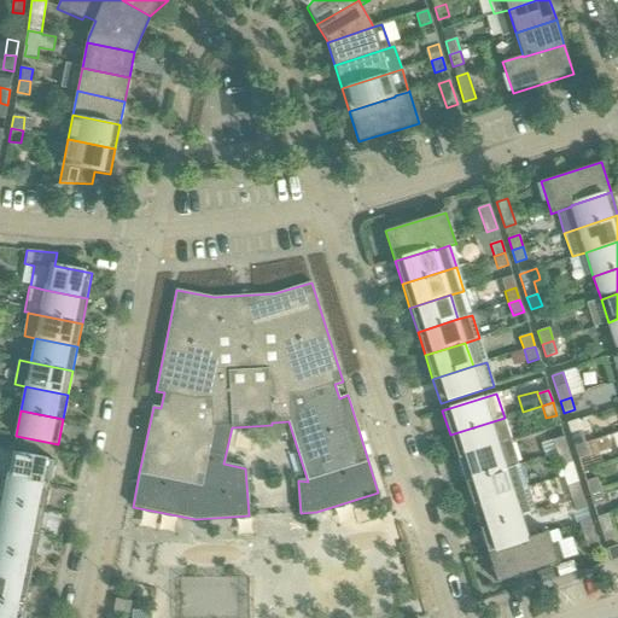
[(450,435),(458,459),(513,441),(506,418),(505,418),(450,435)]
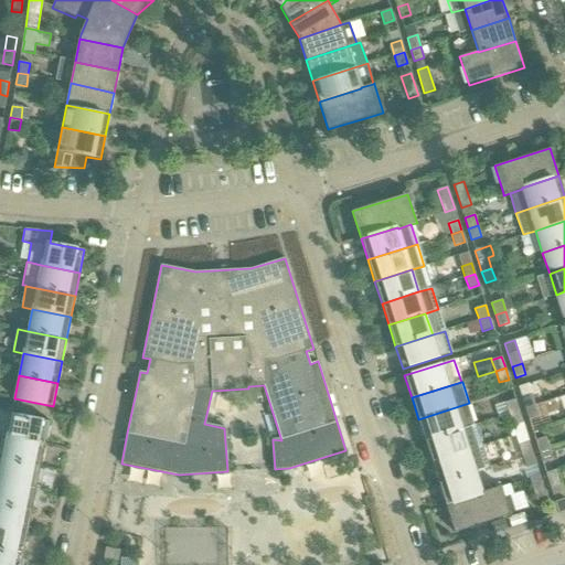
[(522,397),(525,408),(535,405),(532,394),(522,397)]
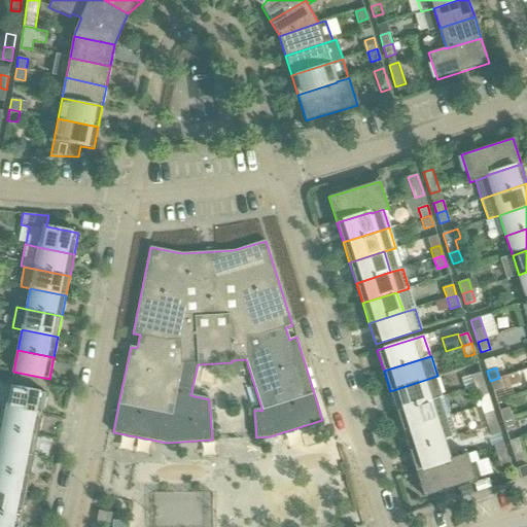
[(471,376),(475,386),(484,383),(481,373),(471,376)]
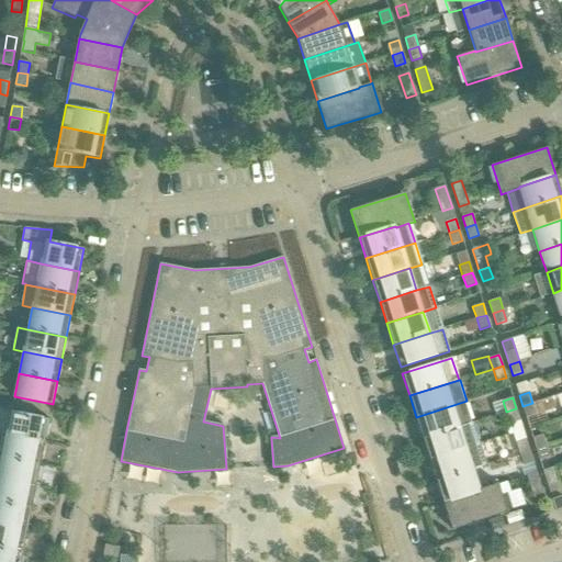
[(416,417),(423,438),(473,423),(467,401),(416,417)]
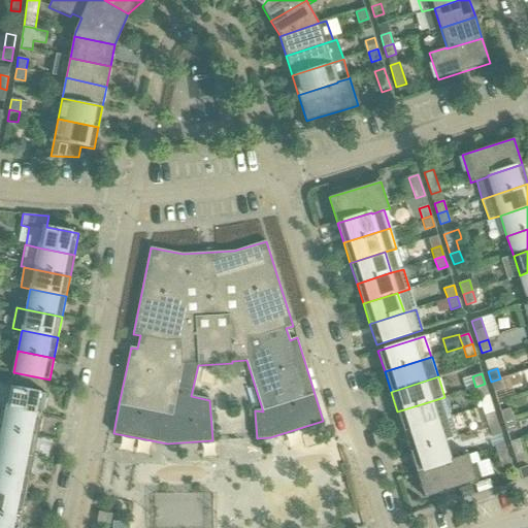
[(500,378),(491,382),(494,392),(503,390),(500,378)]
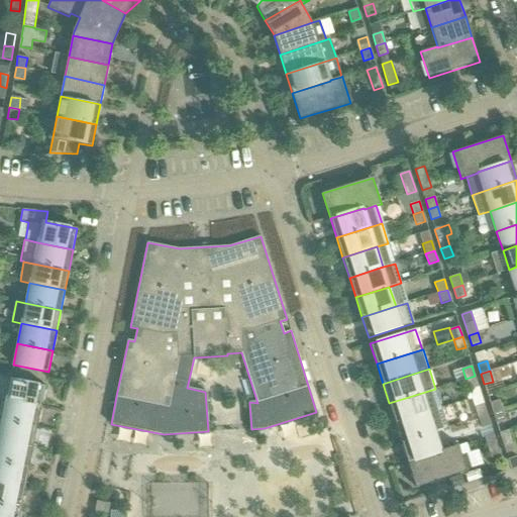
[(475,376),(466,379),(469,389),(478,386),(475,376)]
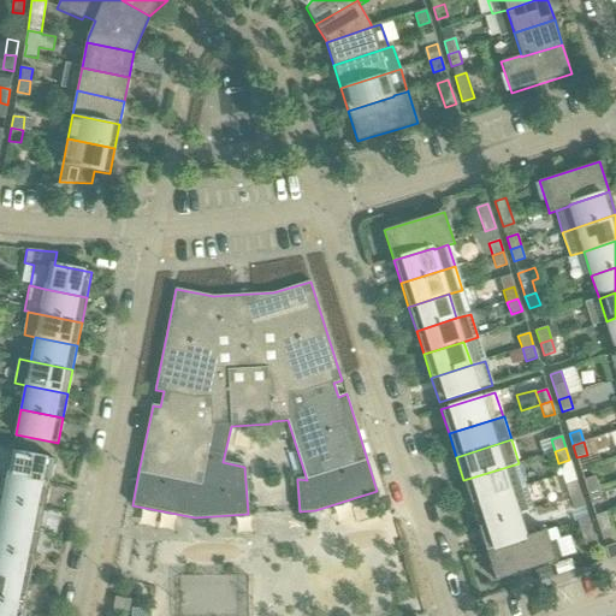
[(12,451),(7,477),(49,485),(54,460),(12,451)]
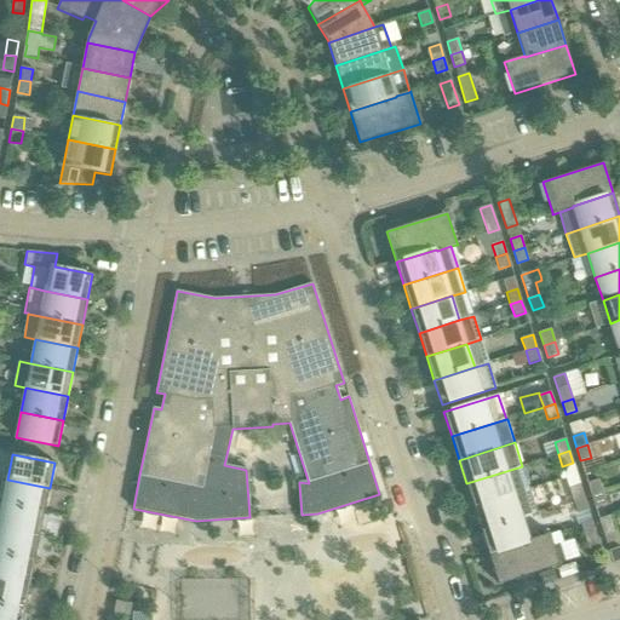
[(466,483),(475,507),(530,489),(522,466),(466,483)]
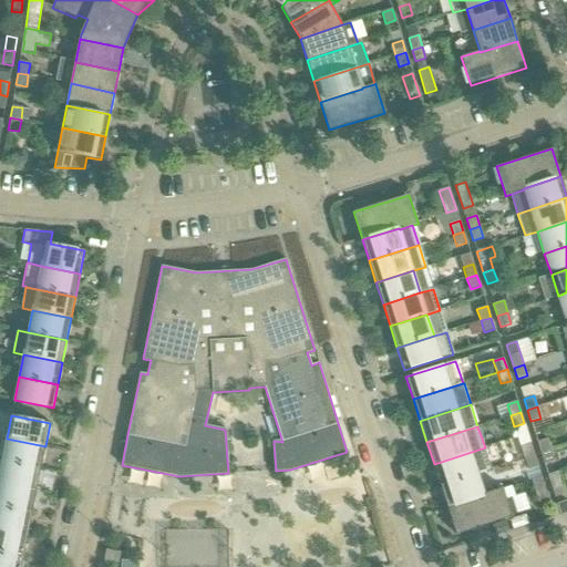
[(7,439),(2,462),(41,468),(45,446),(7,439)]
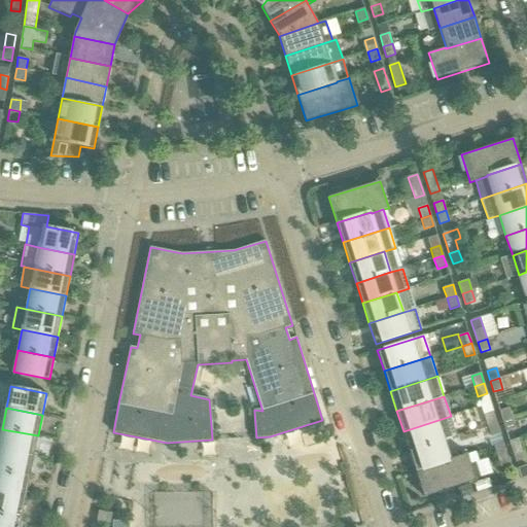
[(499,411),(502,421),(512,418),(508,408),(499,411)]
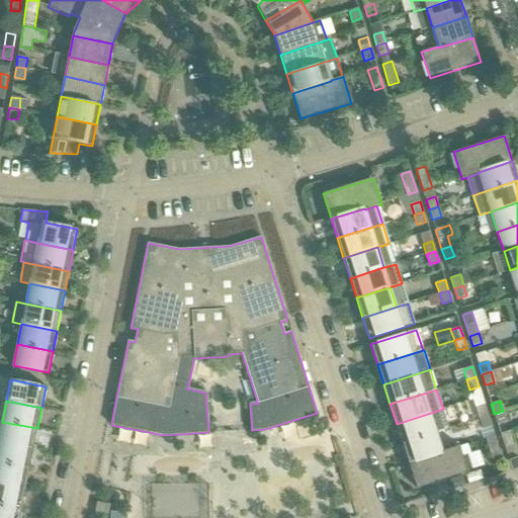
[(476,409),(479,419),(488,416),(485,406),(476,409)]
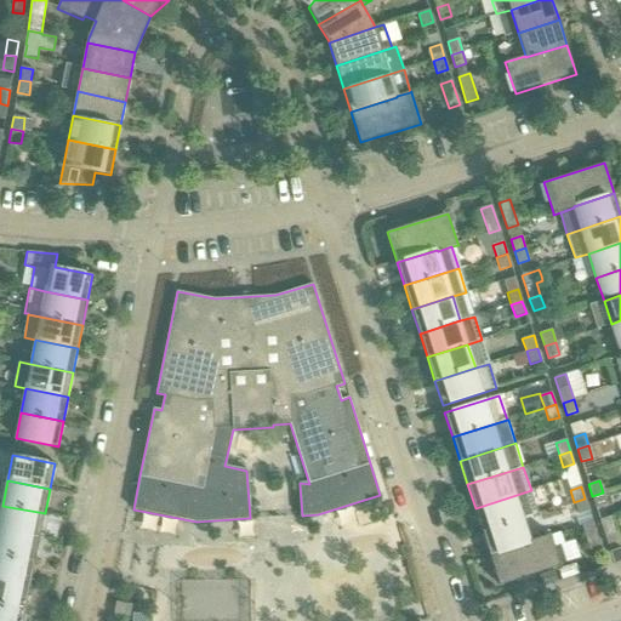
[(476,508),(483,531),(524,519),(539,514),(531,490),(476,508)]
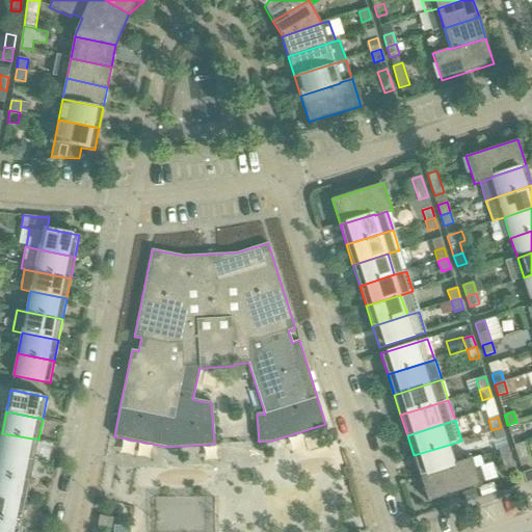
[(516,422),(507,425),(511,435),(521,433),(516,422)]
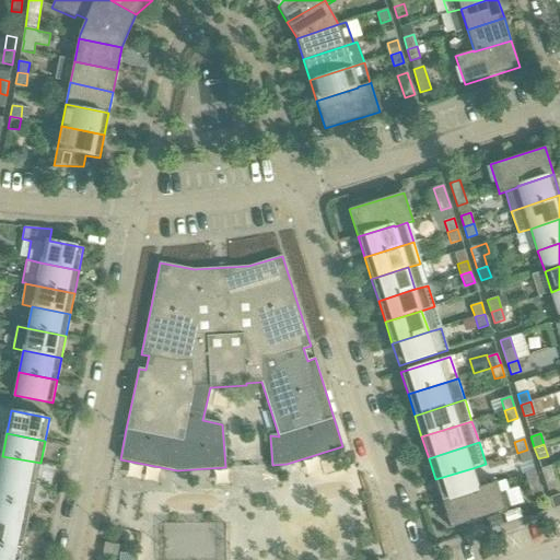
[(527,450),(517,453),(522,464),(532,461),(527,450)]
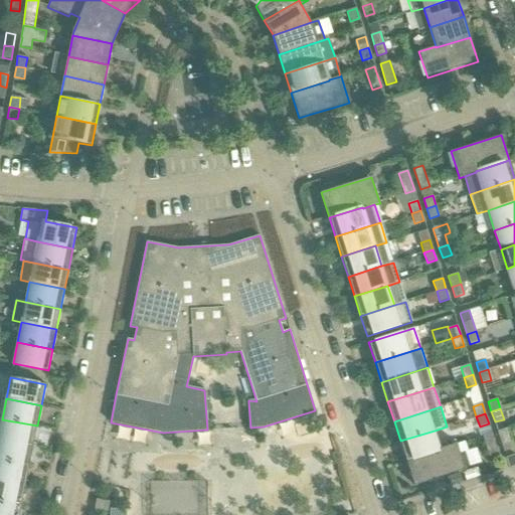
[(2,419),(0,430),(0,439),(33,446),(37,425),(2,419)]
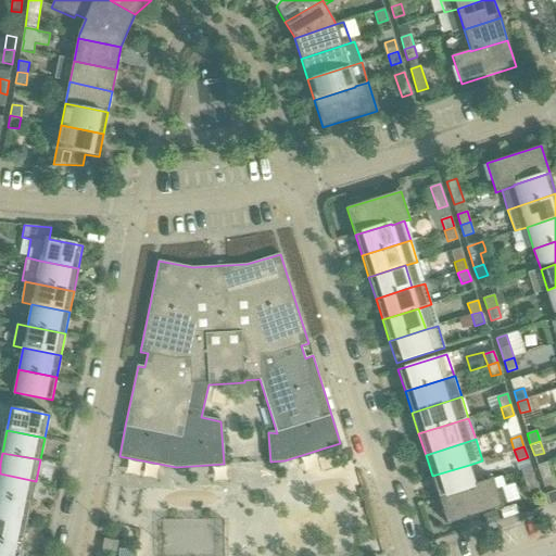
[(538,466),(544,488),(554,484),(547,463),(538,466)]
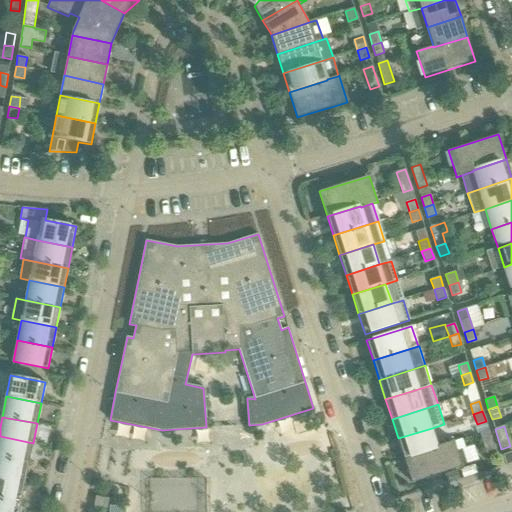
[(398,438),(404,458),(438,447),(437,446),(432,428),(398,438)]
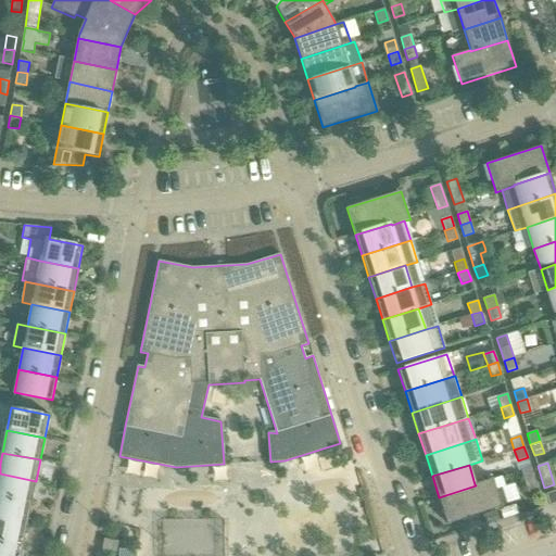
[(538,490),(531,468),(521,471),(528,493),(538,490)]
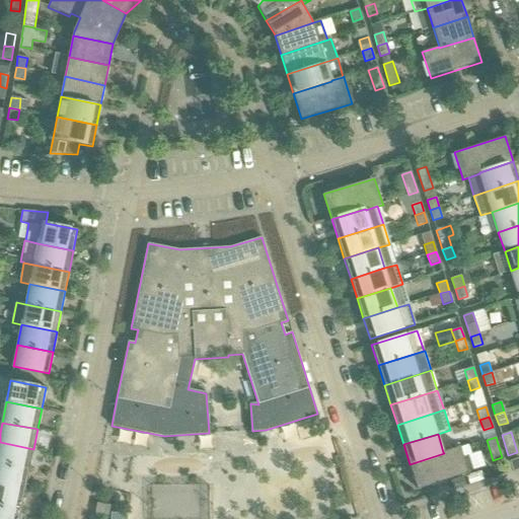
[(0,442),(0,463),(29,469),(33,449),(0,442)]
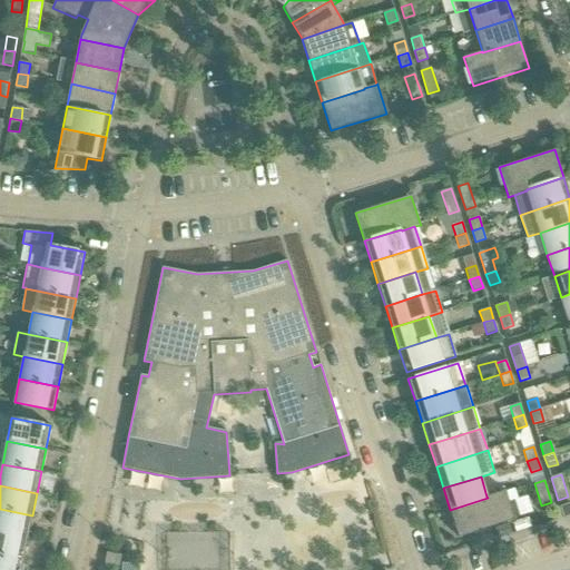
[(488,498),(450,510),(459,538),(514,519),(513,517),(518,514),(513,500),(509,501),(505,491),(505,490),(487,497),(488,498)]
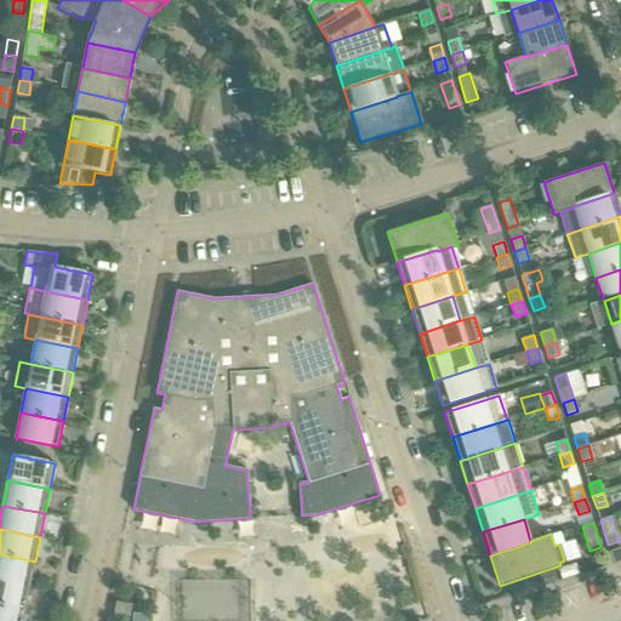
[(620,550),(610,553),(614,564),(620,560),(620,550)]
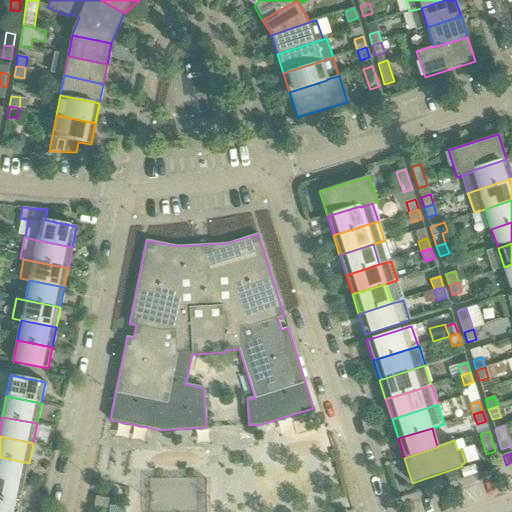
[(0,457),(0,477),(25,483),(29,463),(0,457)]
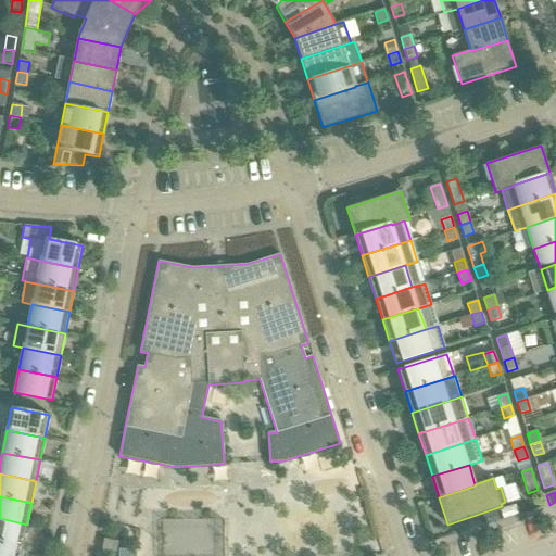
[(0,541),(23,546),(27,525),(0,518),(0,541)]
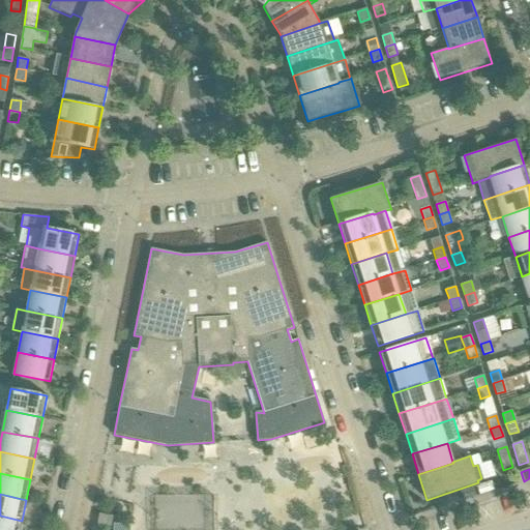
[(97,524),(111,527),(113,517),(99,513),(97,524)]
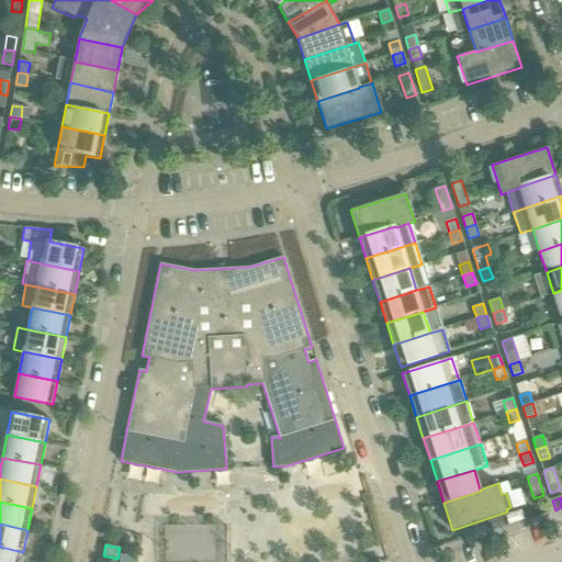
[(0,547),(0,561),(21,561),(23,552),(0,547)]
